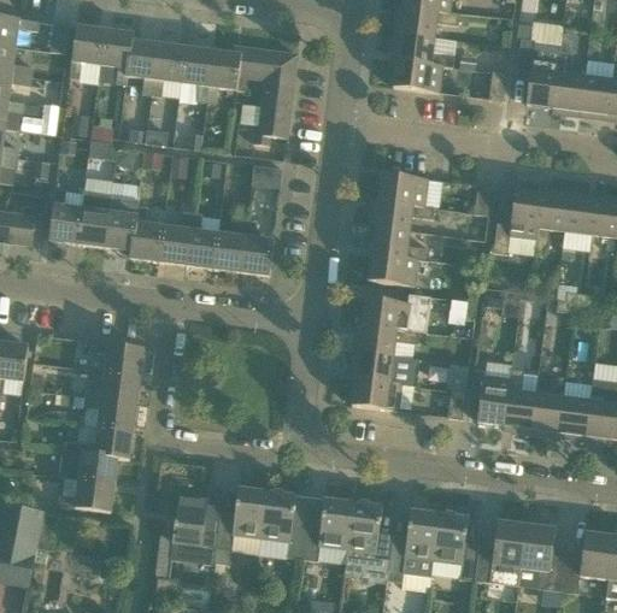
[(404,0),(403,6),(450,12),(451,0),(404,0)]
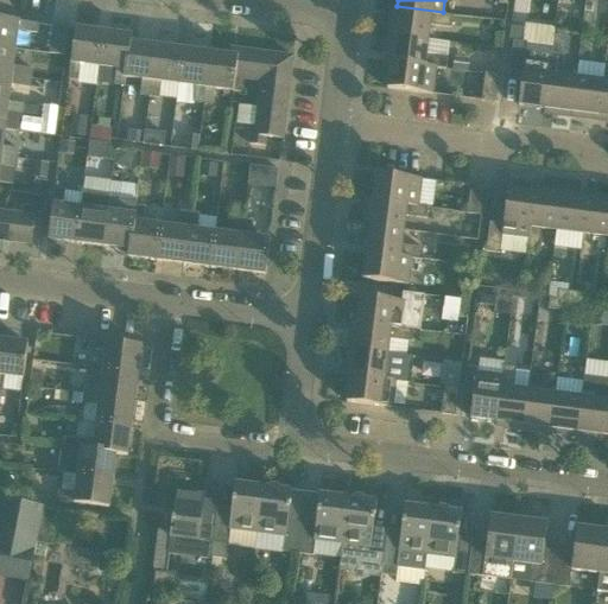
[(443,12),(397,6),(397,14),(391,13),(388,32),(428,37),(430,23),(451,25),(453,13),(443,12)]
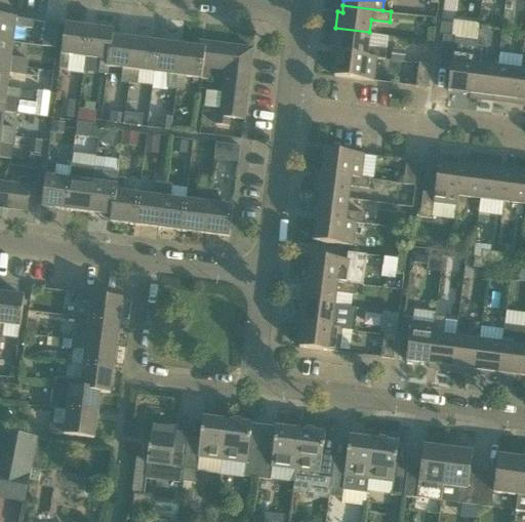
[(33,18),(0,13),(0,37),(12,39),(14,25),(32,27),(33,18)]
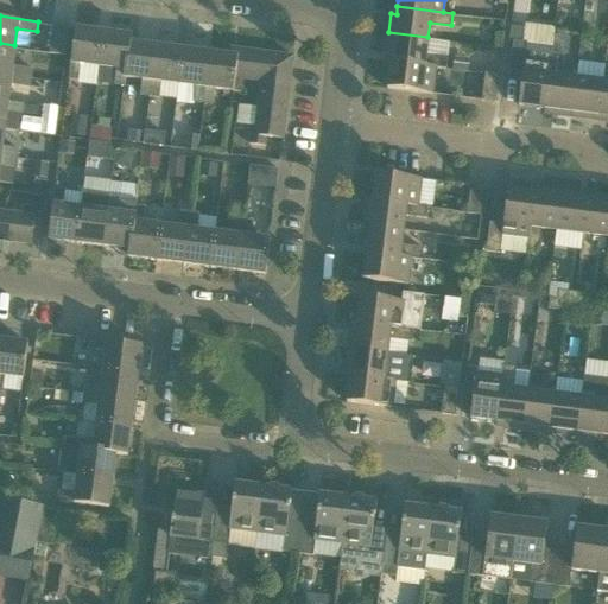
[(54,23),(52,32),(50,51),(65,53),(69,25),(54,23)]
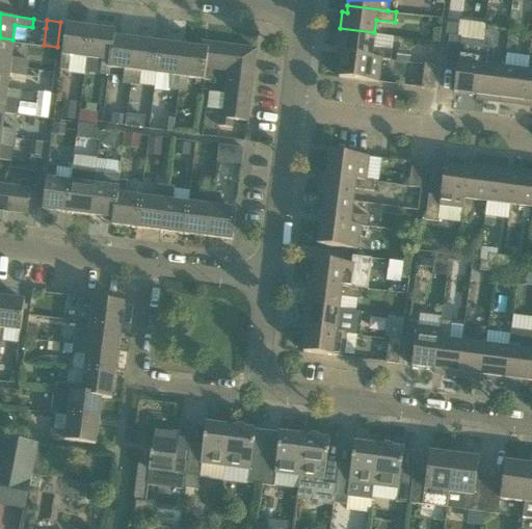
[(89,25),(65,22),(59,67),(69,68),(71,54),(85,56),(89,25)]
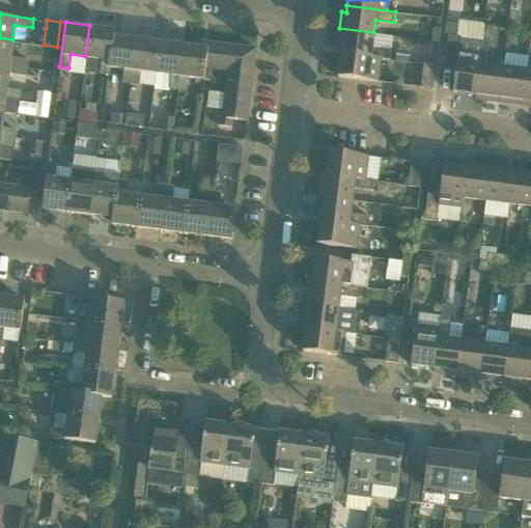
[(115,29),(113,28),(89,25),(85,56),(101,58),(100,72),(109,73),(110,65),(108,65),(112,34),(114,35),(115,29)]
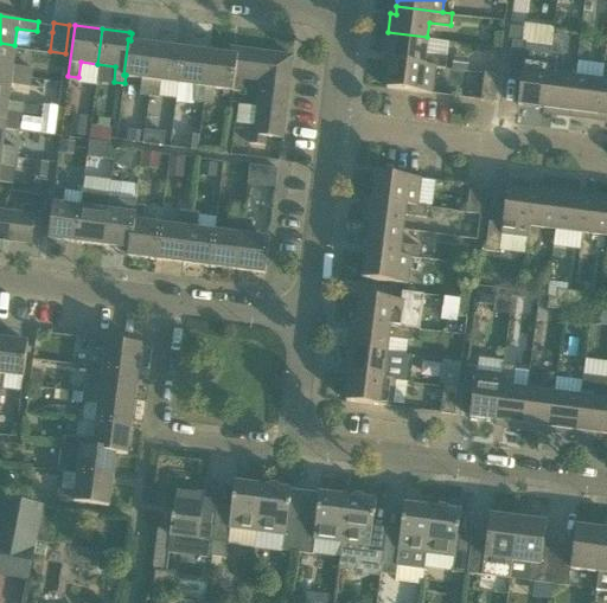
[(391,51),(390,59),(435,65),(445,66),(446,55),(425,51),(427,37),(388,32),(385,50),(391,51)]
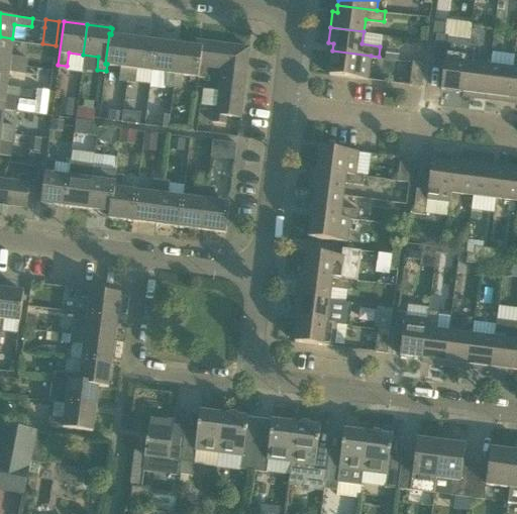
[(447,33),(436,32),(433,58),(444,59),(440,87),(462,90),(469,42),(470,38),(447,35),(447,33)]
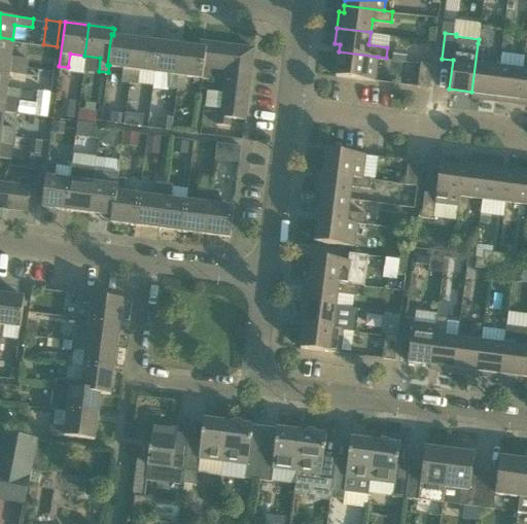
[(107,65),(109,65),(123,67),(121,80),(130,81),(135,37),(113,35),(111,34),(107,65)]
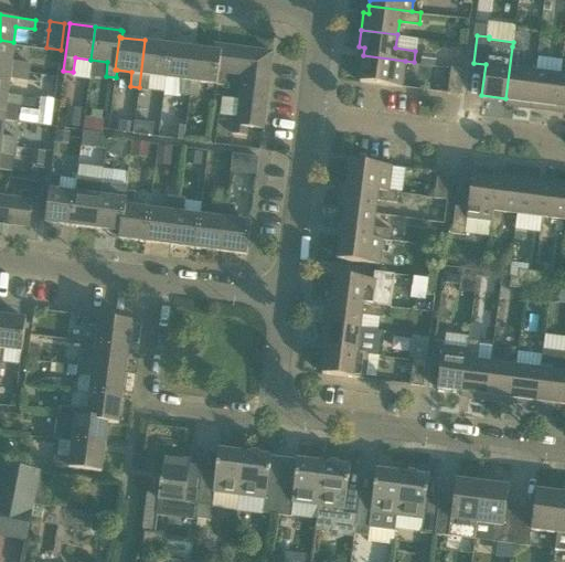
[(0,40),(0,66),(29,70),(30,61),(11,59),(13,42),(0,40)]
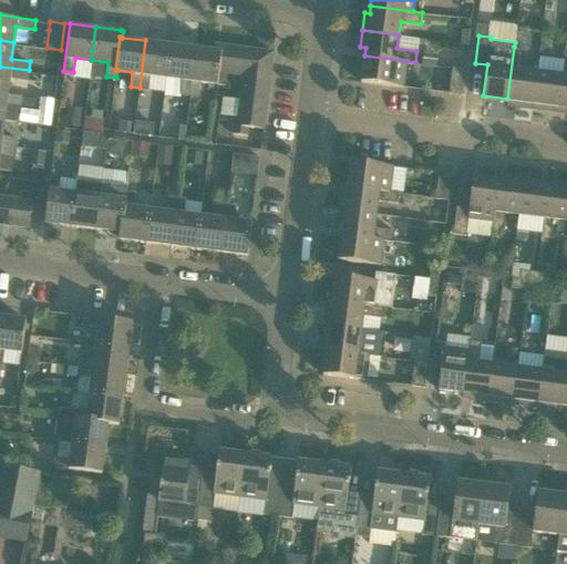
[(166,77),(171,43),(145,40),(140,88),(147,89),(150,74),(166,77)]
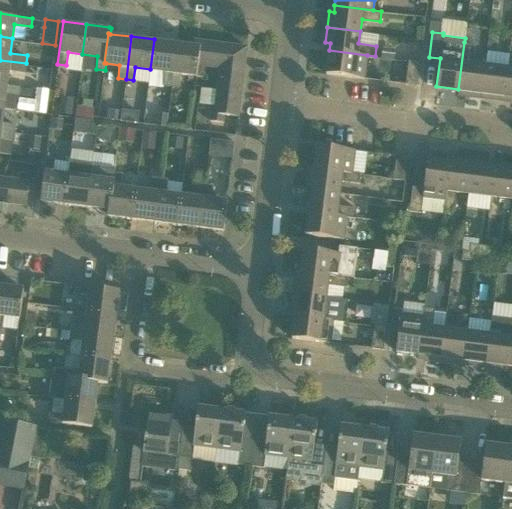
[(154,39),(150,69),(164,70),(163,83),(172,84),(177,42),(154,39)]
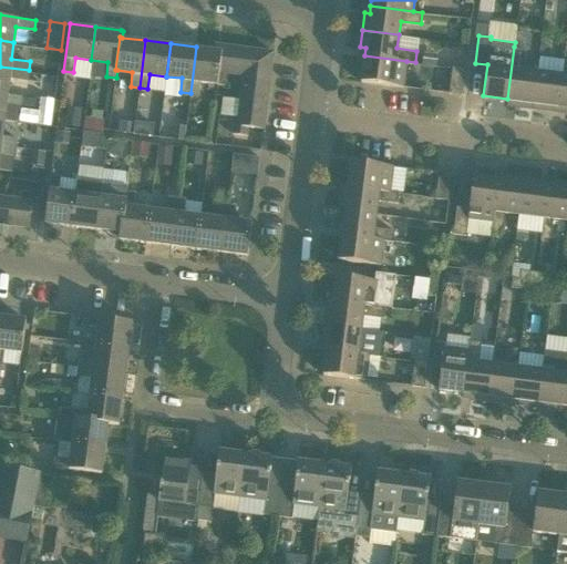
[(270,77),(274,50),(222,43),(220,50),(222,50),(217,82),(226,84),(227,71),(244,73),(270,77)]
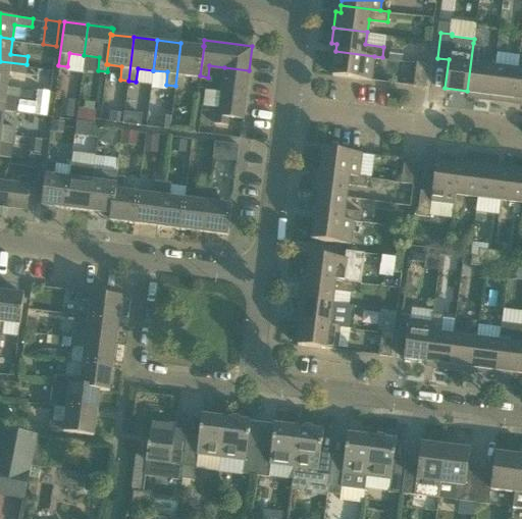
[(180,43),(175,86),(183,87),(185,73),(200,75),(204,46),(203,46),(180,43)]
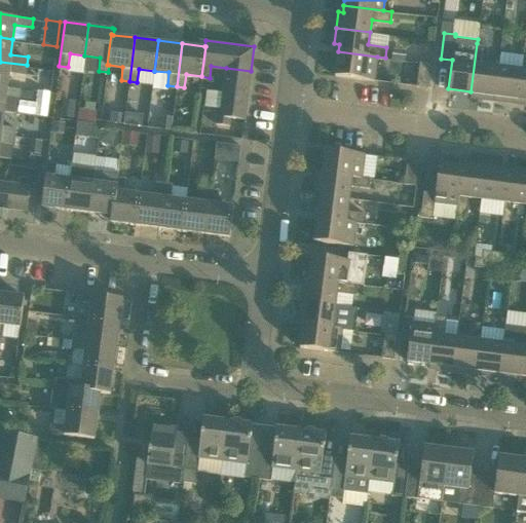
[(478,98),(493,100),(498,65),(486,64),(488,45),(477,43),(471,91),(479,92),(478,98)]
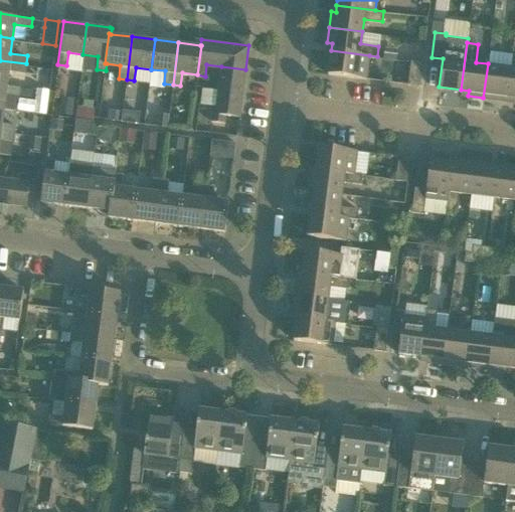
[(328,72),(366,77),(369,55),(331,50),(328,72)]
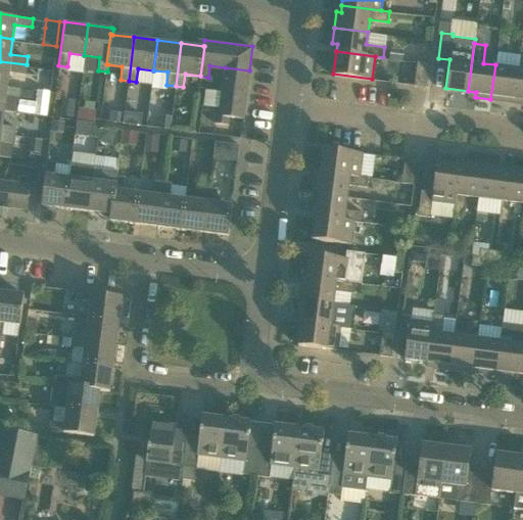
[(417,59),(414,84),(426,86),(429,61),(417,59)]
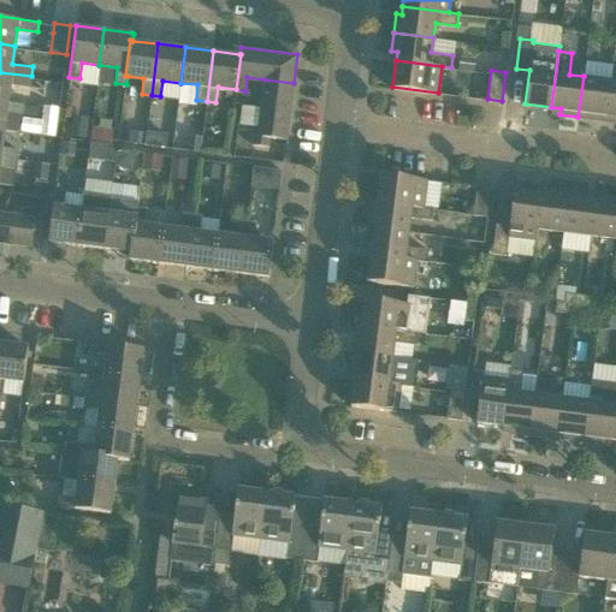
[(30,87),(31,76),(0,72),(0,100),(9,101),(11,84),(30,87)]
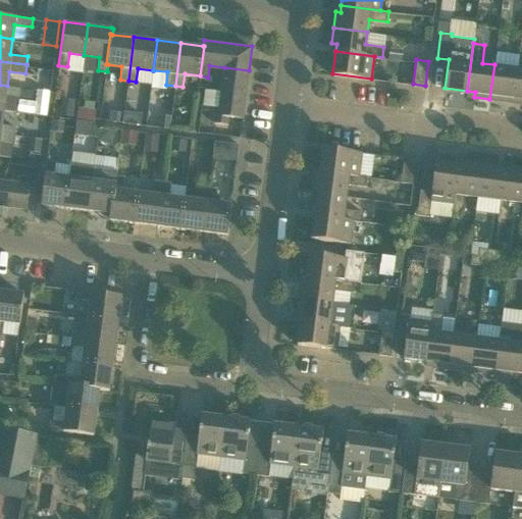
[(513,97),(517,67),(494,64),(489,99),(506,101),(506,96),(513,97)]
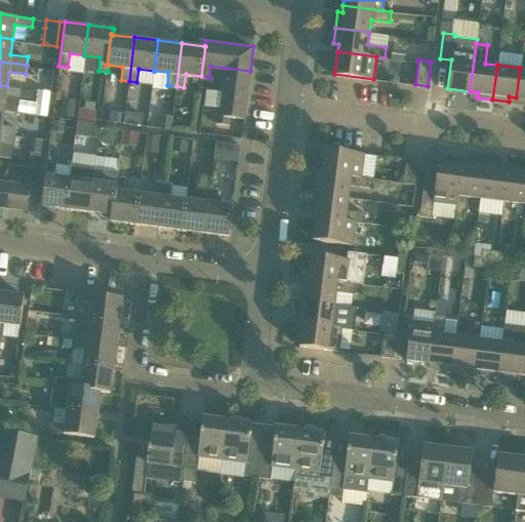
[(250,71),(226,68),(219,114),(216,113),(215,122),(229,124),(230,116),(244,118),(250,71)]
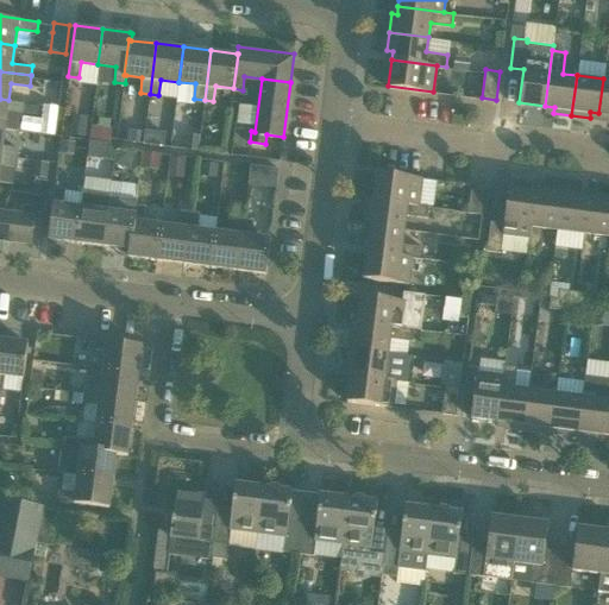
[(608,119),(608,79),(603,79),(598,113),(608,114),(607,120),(608,119)]
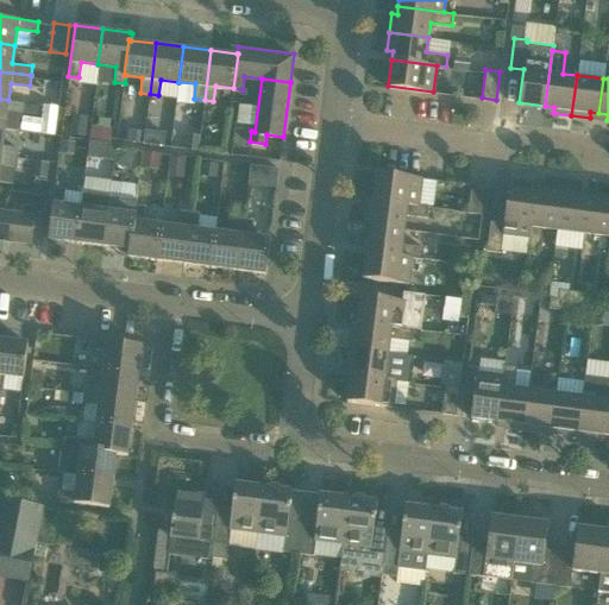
[(0,99),(0,126),(5,127),(7,109),(30,113),(32,102),(24,101),(8,100),(0,99)]
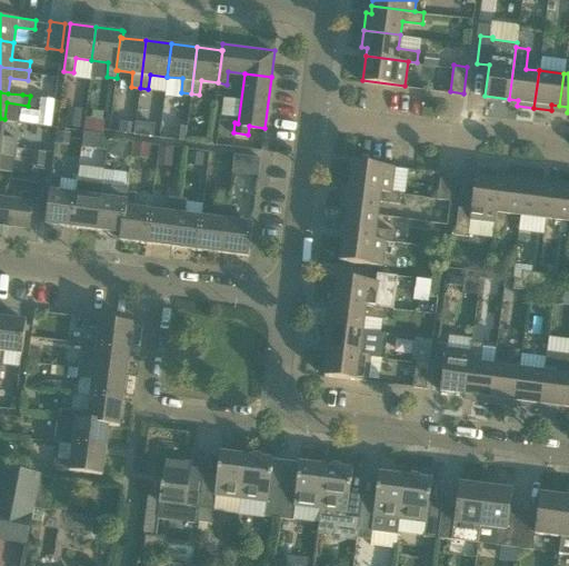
[(5,119),(0,118),(0,145),(16,147),(17,137),(2,135),(5,119)]
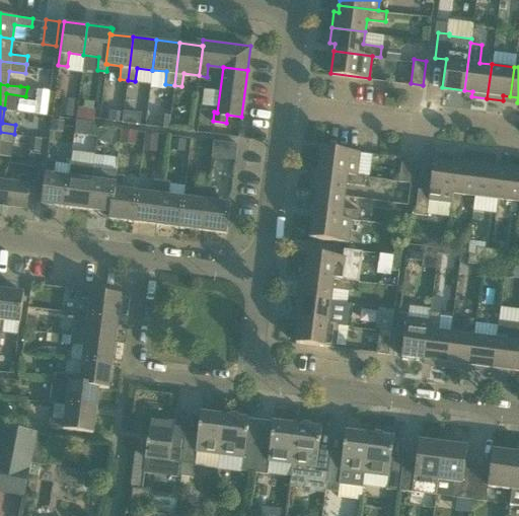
[(0,139),(13,141),(14,134),(0,132),(0,139)]
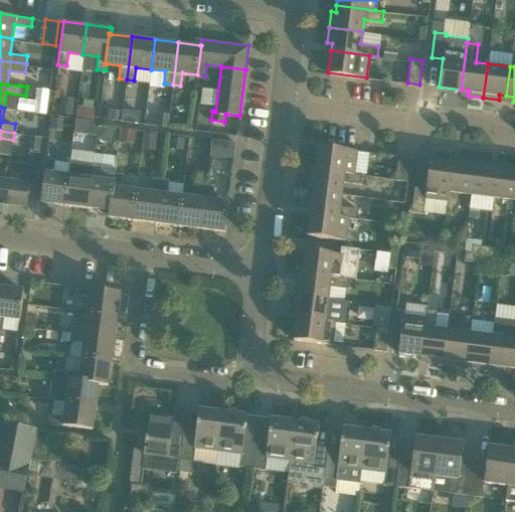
[(230,157),(234,141),(211,135),(207,151),(230,157)]
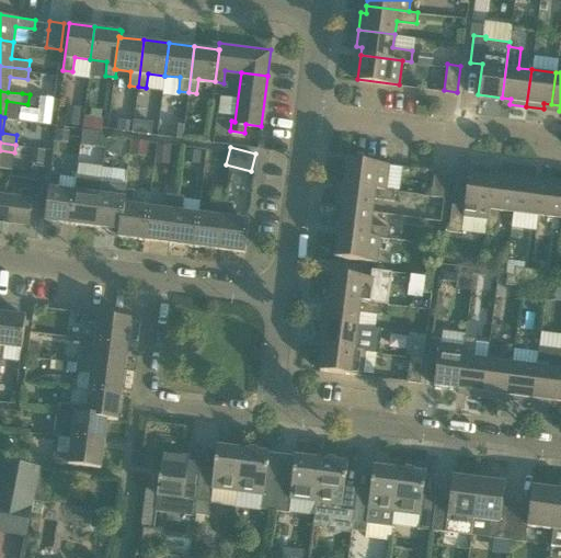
[(347,158),(344,181),(386,186),(389,162),(347,158)]
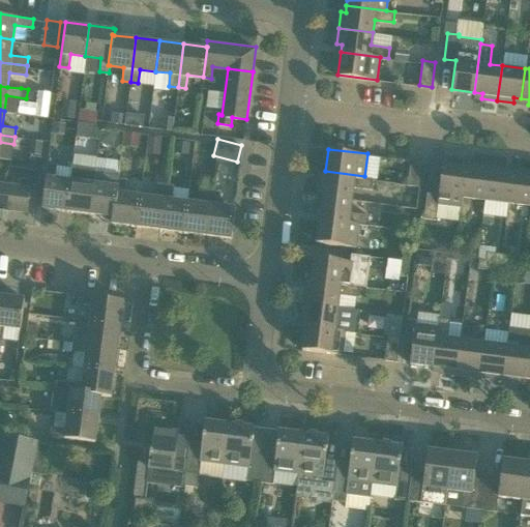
[(410,159),(408,172),(407,183),(419,185),(422,160),(410,159)]
